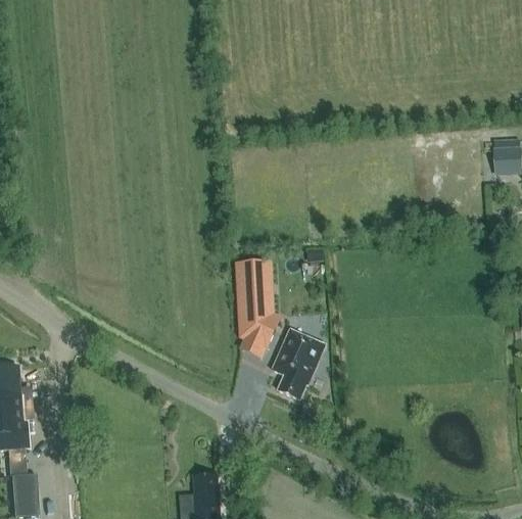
[(521,173),(521,171),(521,146),(493,147),(494,175),(521,173)]
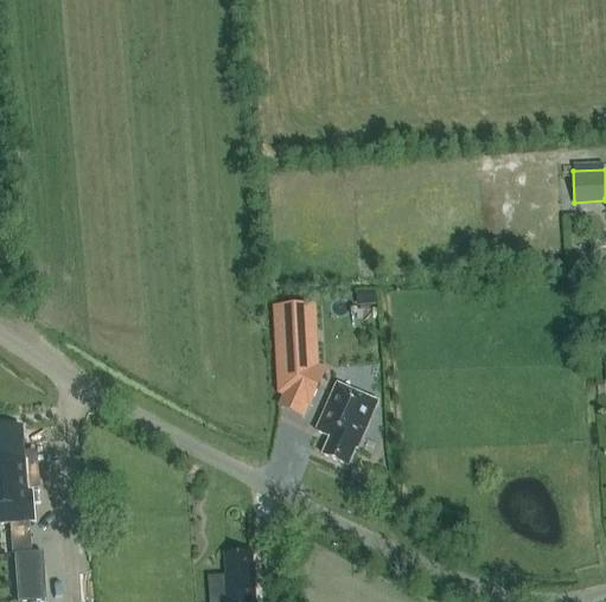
[(308,319),(274,320),(279,389),(308,403),(325,366),(311,360),(308,319)]
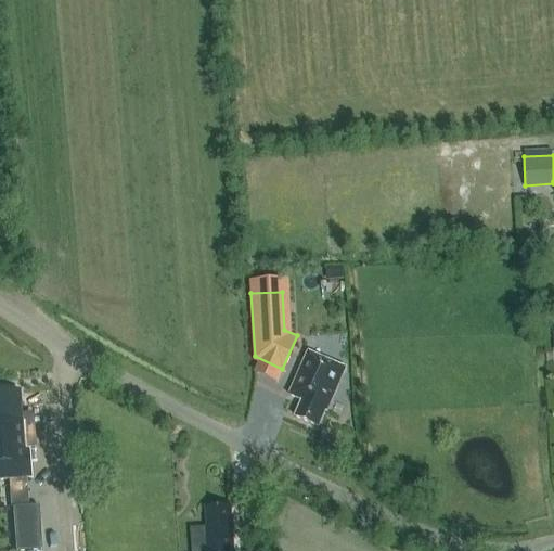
[(345,366),(308,349),(288,392),(301,398),(295,413),(318,424),(324,408),(325,409),(345,366)]
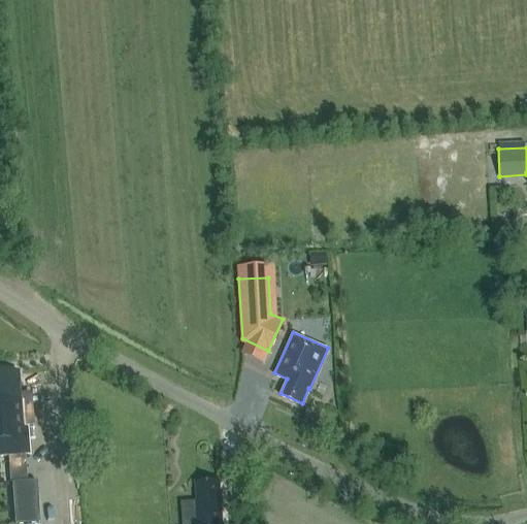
[(0,454),(29,452),(24,395),(18,395),(15,370),(0,371),(0,454)]
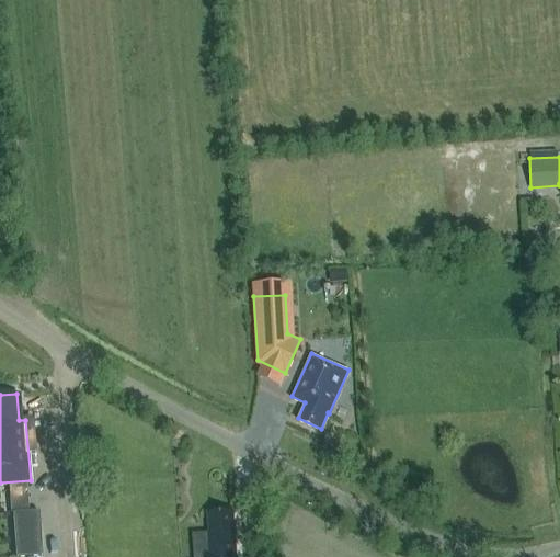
[(12,549),(40,548),(36,504),(10,506),(12,549)]
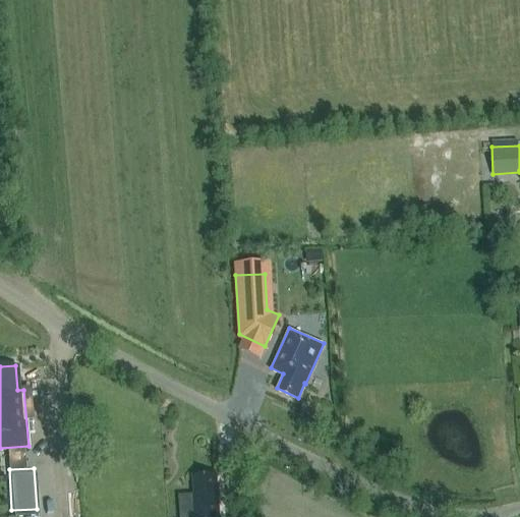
[(180,496),(180,516),(217,516),(216,474),(191,475),(193,495),(180,496)]
